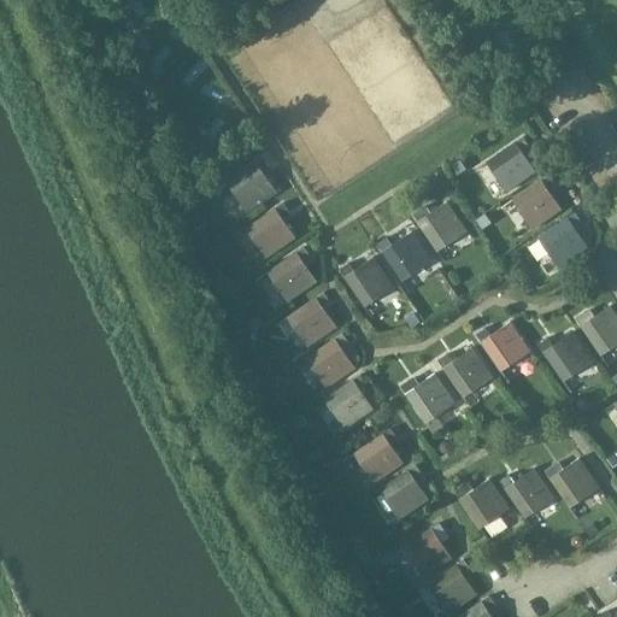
[(521,152),(528,147),(522,139),(485,163),(505,193),(534,172),(521,152)]
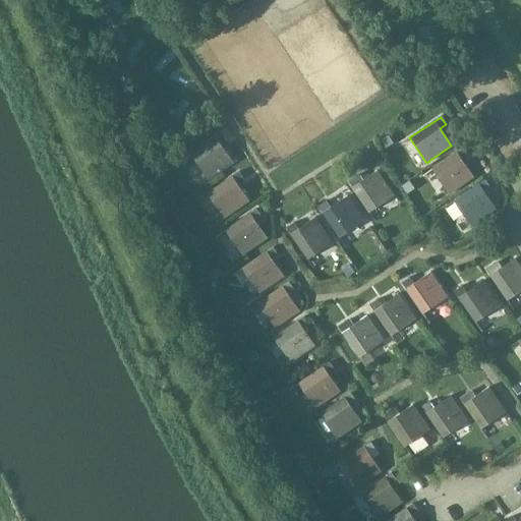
[(220,147),(226,142),(221,134),(190,156),(207,180),(232,164),(220,147)]
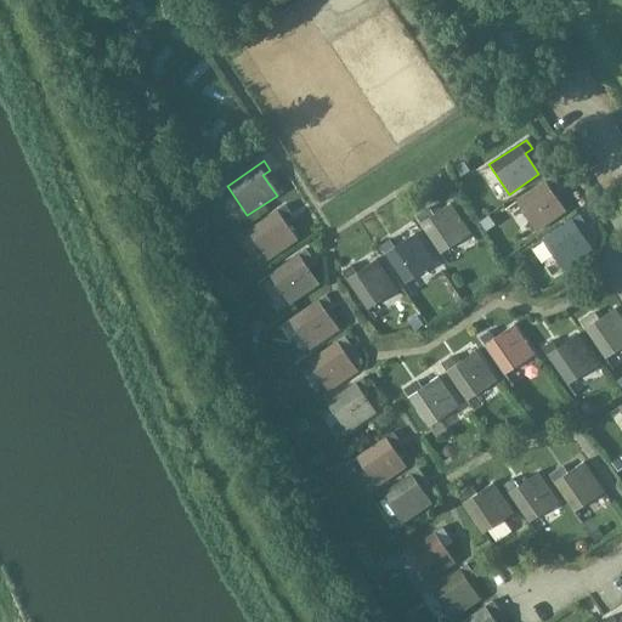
[(550,192),(559,187),(552,177),(515,203),(535,232),(565,211),(550,192)]
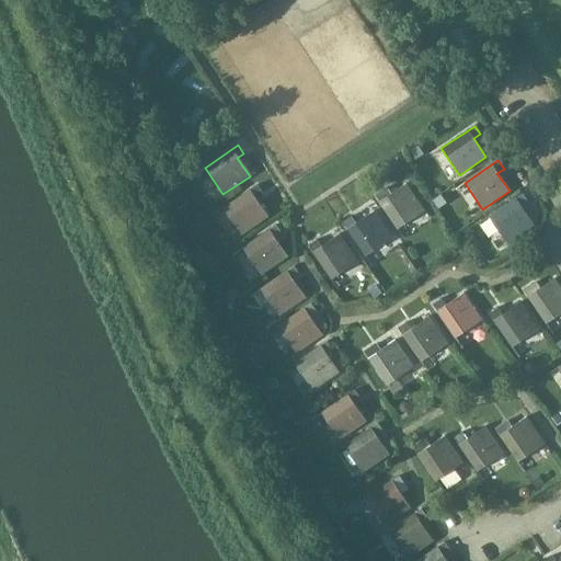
[(397,229),(424,210),(405,184),(388,196),(384,190),(375,196),(397,229)]
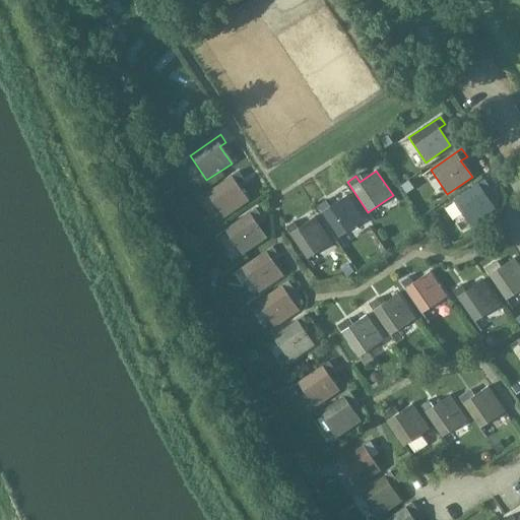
[(236,185),(242,180),(237,173),(205,194),(222,219),(248,201),(236,185)]
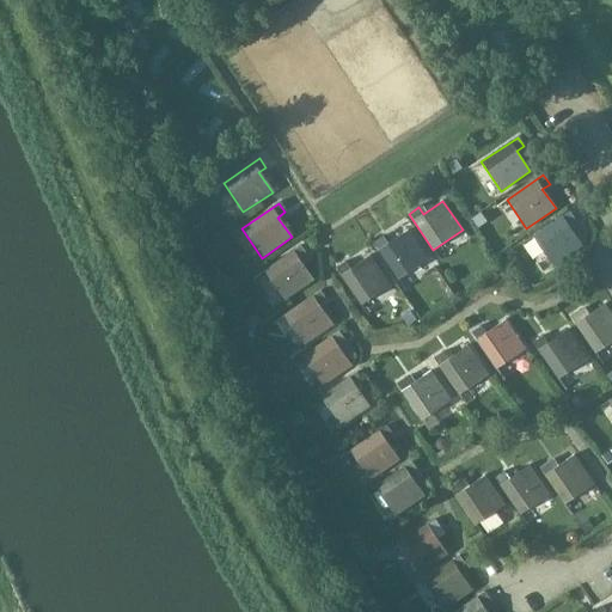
[(568,226),(575,221),(569,212),(532,238),(552,267),(582,246),(568,226)]
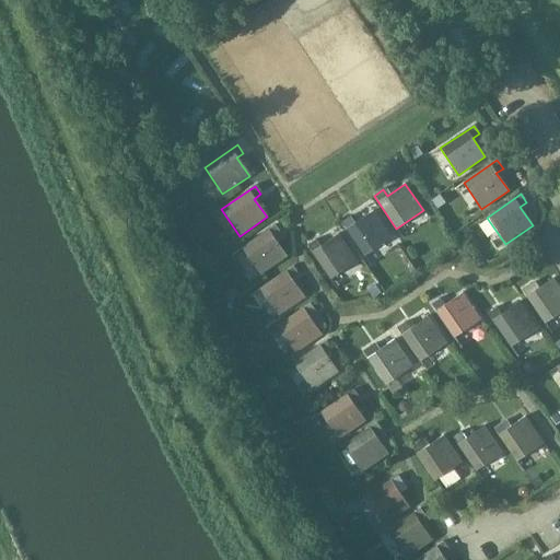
[(364,256),(392,237),(373,211),(354,223),(350,217),(341,222),(364,256)]
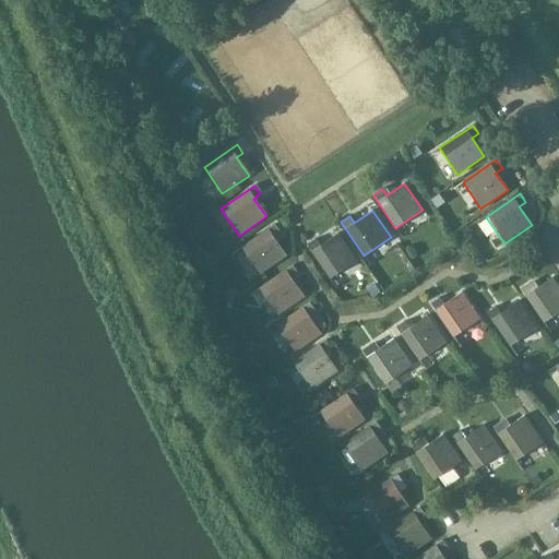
[(273,238),(280,234),(274,225),(240,248),(259,274),(285,256),(273,238)]
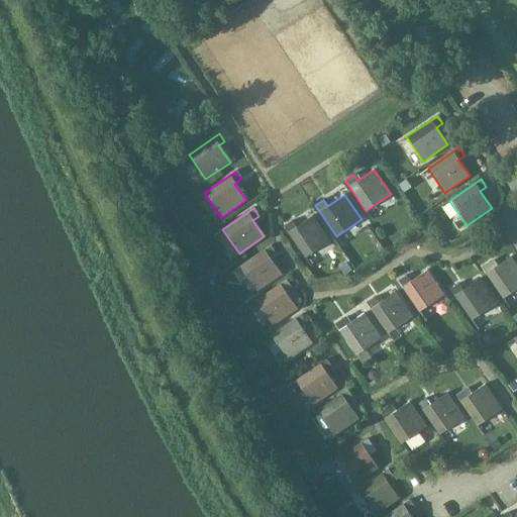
[(305,257),(329,240),(313,217),(296,228),(292,221),(284,227),(305,257)]
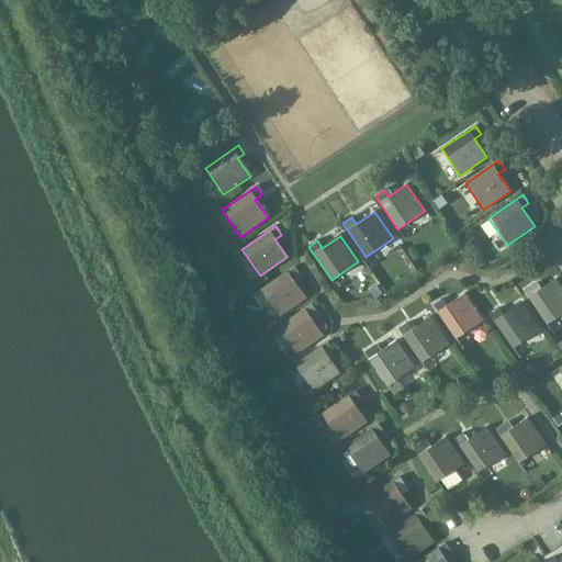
[(292,281),(300,277),(293,267),(259,291),(278,318),(305,299),(292,281)]
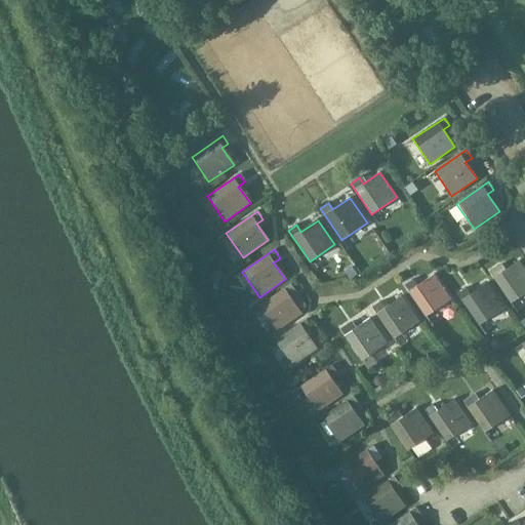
[(510,303),(524,292),(524,271),(518,261),(501,273),(496,266),(488,272),(510,303)]
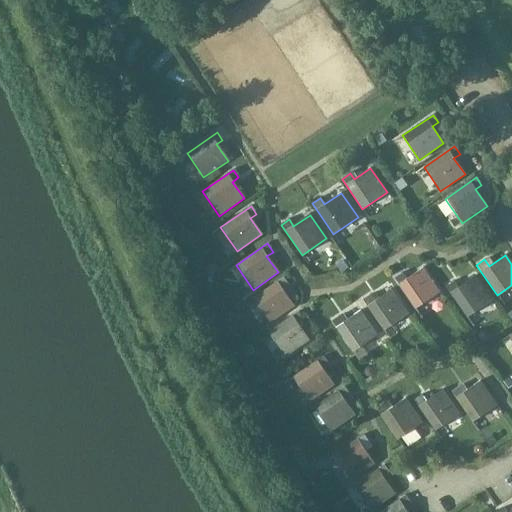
[(414,309),(438,292),(422,269),(405,280),(401,273),(393,279),(414,309)]
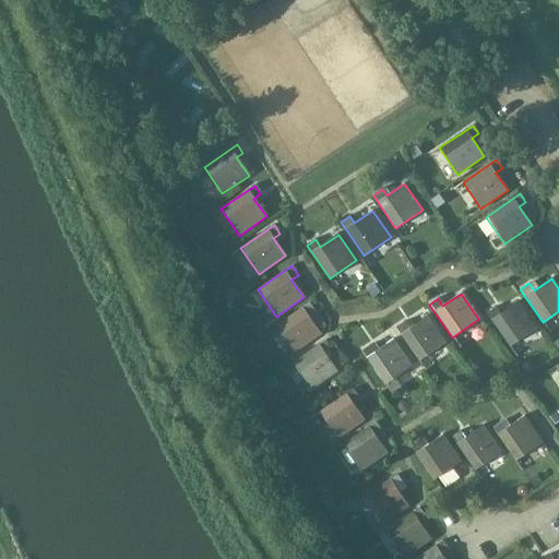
[(509,346),(535,329),(516,301),(499,314),(495,307),(486,313),(509,346)]
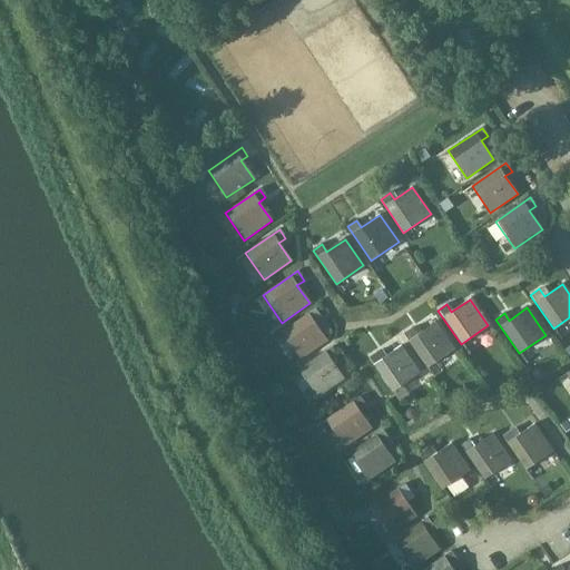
[(314,323),(321,318),(315,310),(281,333),(300,360),(327,341),(314,323)]
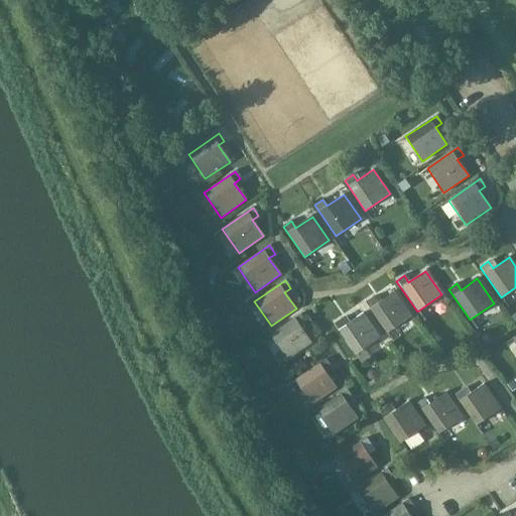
[(386,333),(410,315),(393,292),(377,303),(373,297),(365,302),(386,333)]
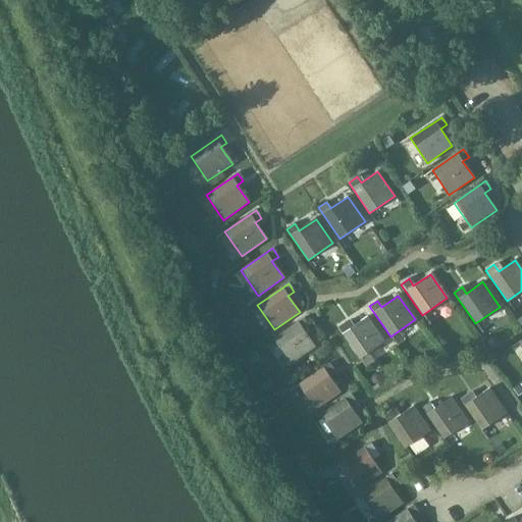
[(358,359),(383,342),(366,317),(350,329),(346,323),(337,328),(358,359)]
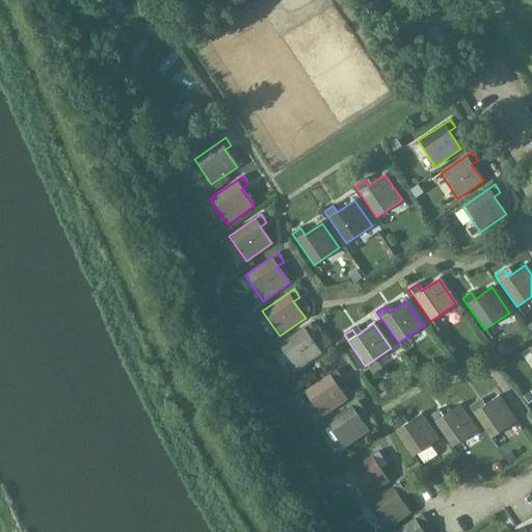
[(310,338),(316,333),(311,324),(278,347),(295,371),(321,353),(310,338)]
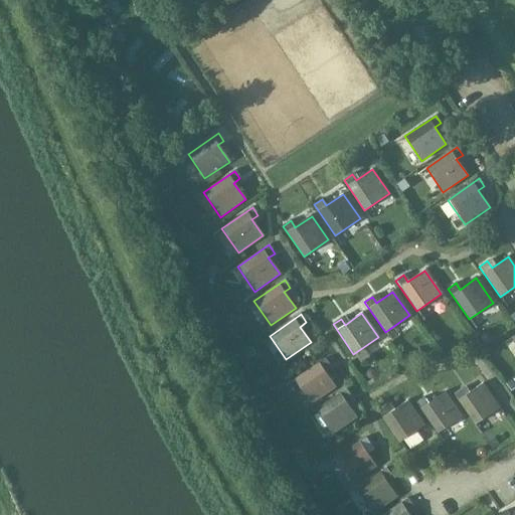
[(324,372),(330,368),(325,359),(294,379),(311,404),(335,388),(324,372)]
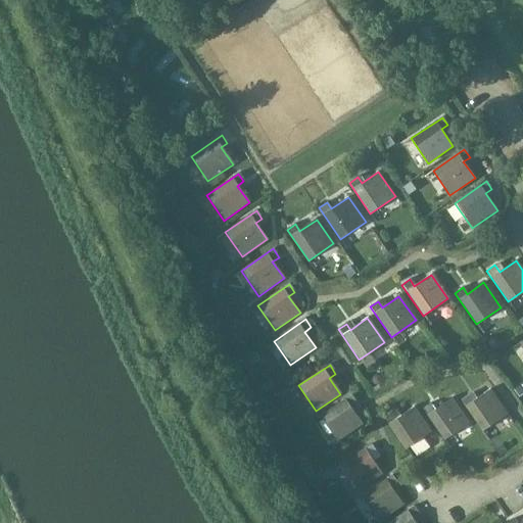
[(482,431),(507,414),(489,389),(473,400),(468,393),(460,399),(482,431)]
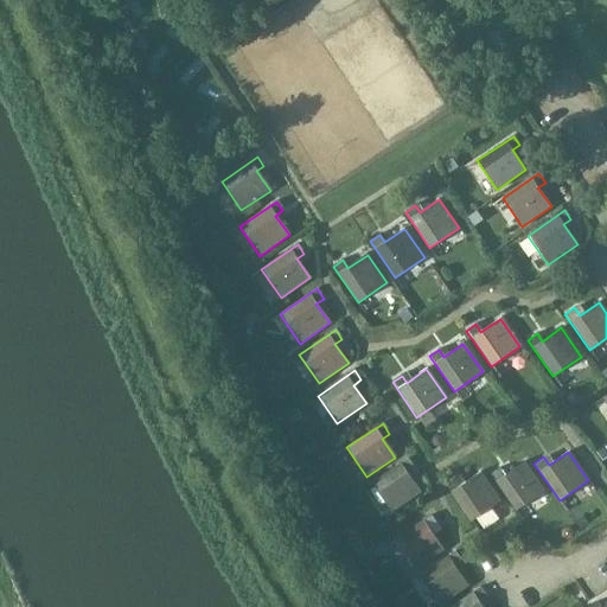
[(407,475),(415,470),(408,459),(371,485),(390,512),(420,493),(407,475)]
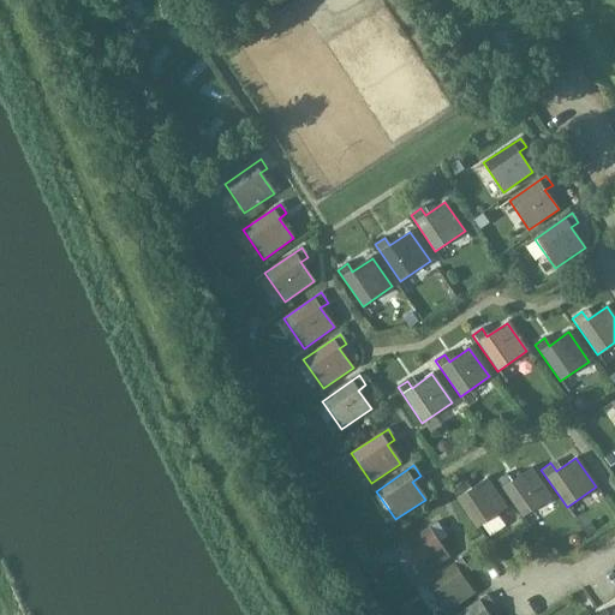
[(521,518),(550,497),(531,469),(512,482),(507,473),(496,481),(521,518)]
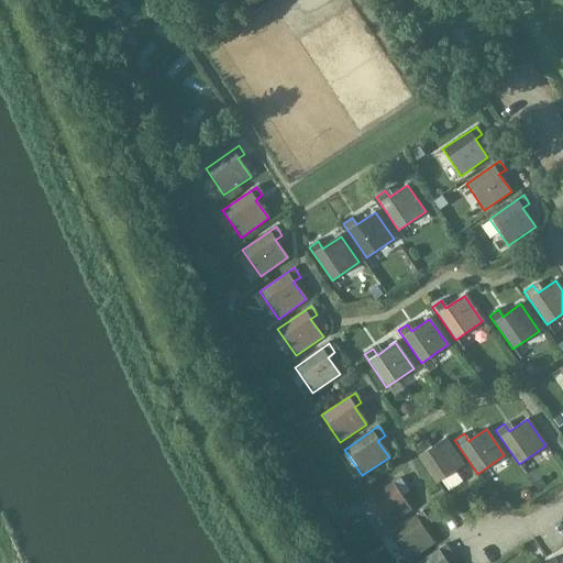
[(437,484),(463,465),(444,439),(427,451),(421,443),(412,450),(437,484)]
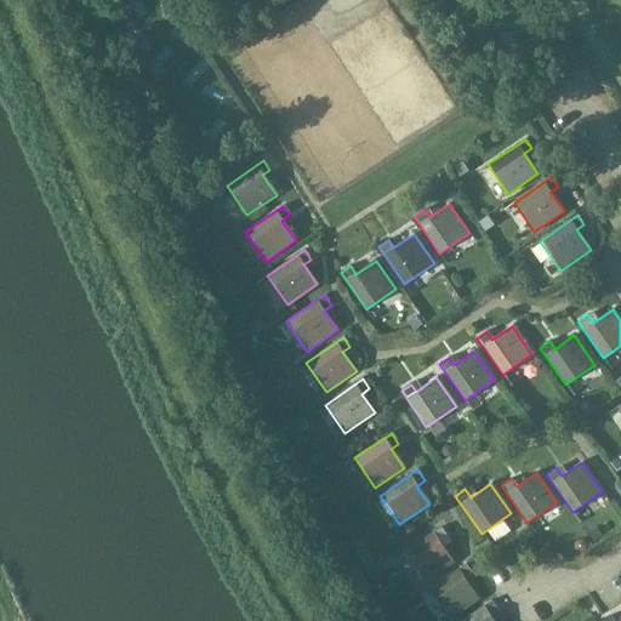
[(438,543),(446,539),(439,529),(403,553),(423,582),(451,563),(438,543)]
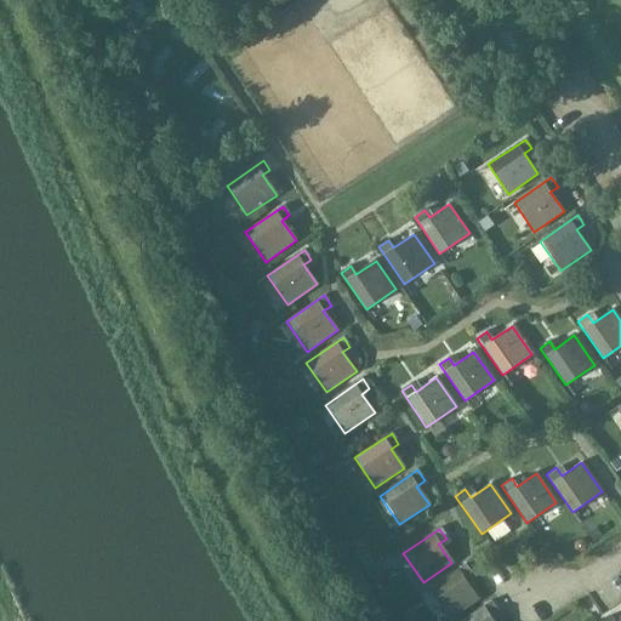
[(463,580),(472,575),(465,564),(428,590),(449,620),(477,600),(463,580)]
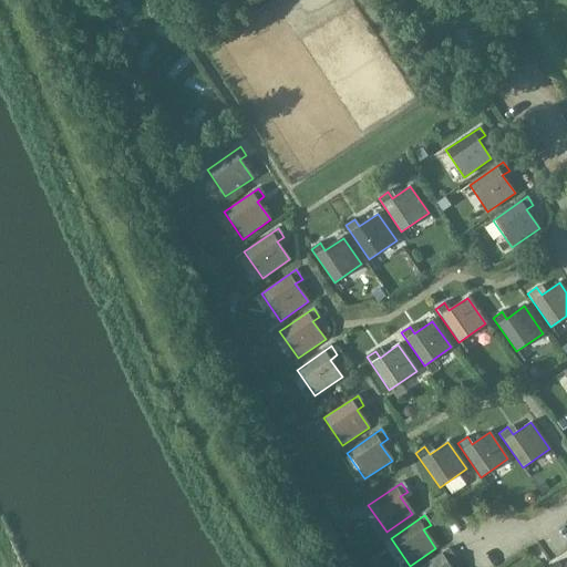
[(450,566),(446,563),(453,558),(447,549),(421,566),(450,566)]
